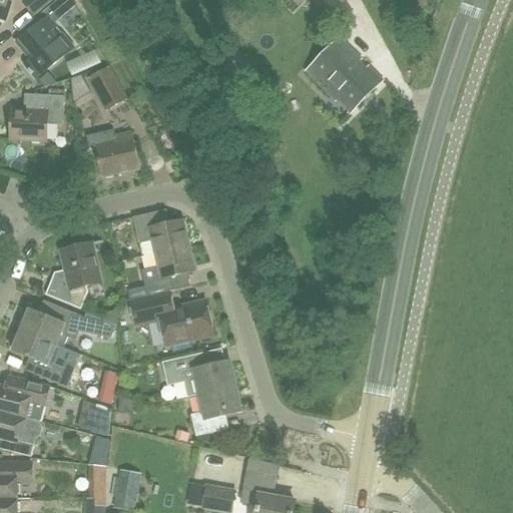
[(0,0),(0,19),(5,21),(11,0),(0,0)]
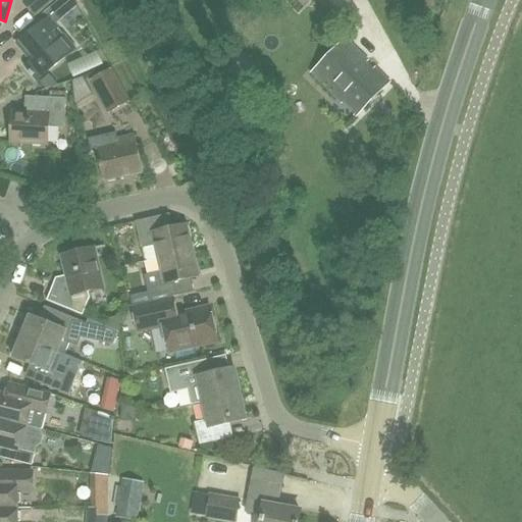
[(55,24),(60,20),(77,6),(72,0),(58,0),(44,12),(48,17),(16,45),(31,62),(24,67),(36,82),(75,49),(55,24)]
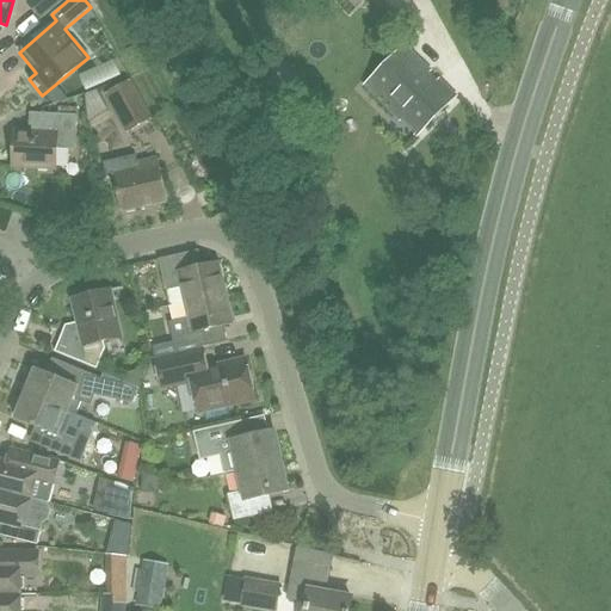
[(28,0),(25,2),(39,20),(63,0),(28,0)]
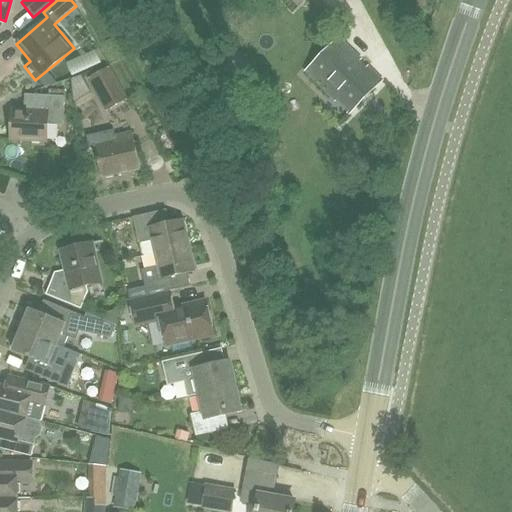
[(347,113),(348,114),(382,80),(368,66),(364,69),(358,63),(361,60),(339,38),(305,72),(335,101),(339,97),(351,109),(347,113)]
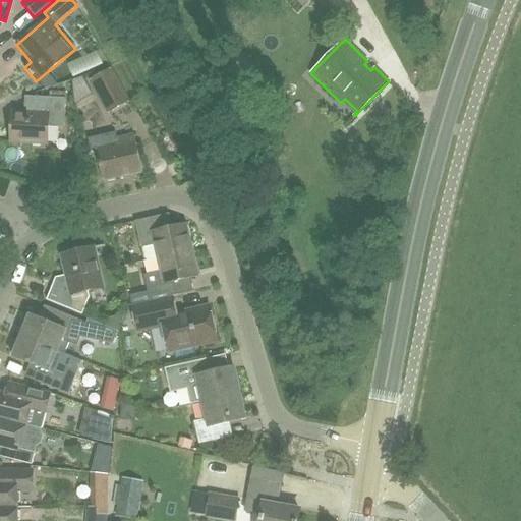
[(89,80),(108,114),(130,102),(111,68),(89,80)]
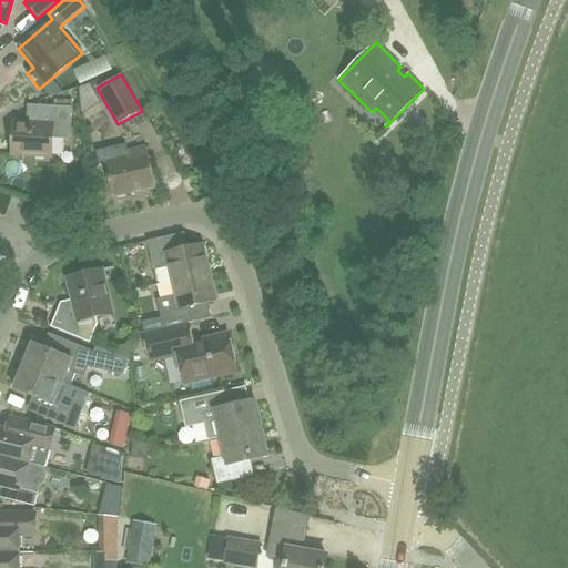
[(269,90),(254,104),(262,112),(276,98),(269,90)]
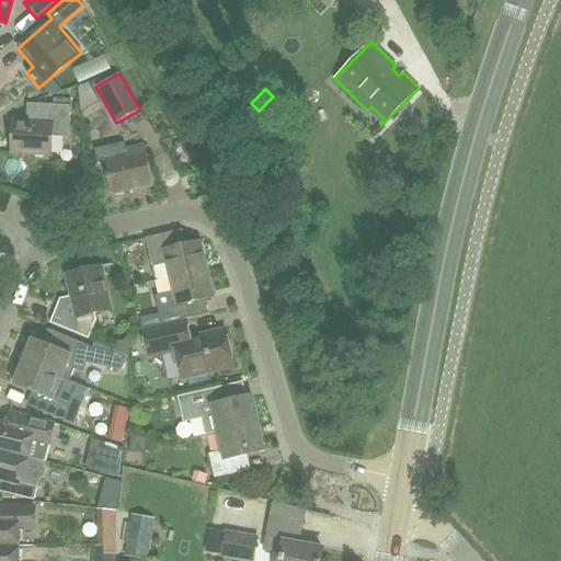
[(11,153),(50,156),(52,136),(69,136),(70,100),(54,100),(54,105),(44,104),(44,122),(13,121),(11,153)]
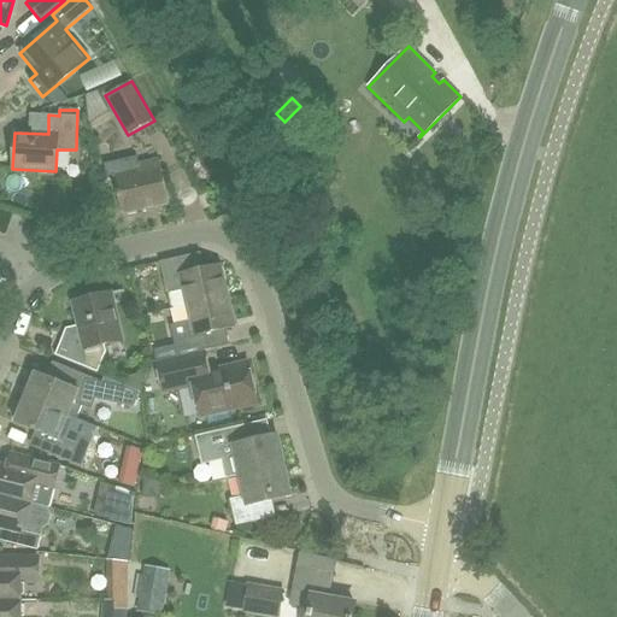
[(159,159),(139,164),(136,157),(104,164),(107,180),(113,178),(122,215),(169,204),(159,159)]
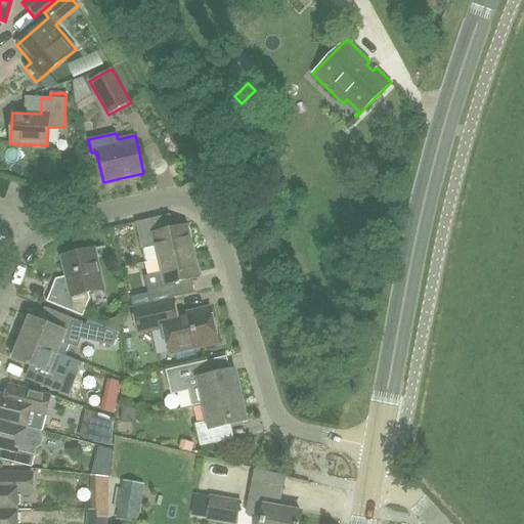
[(159,260),(159,259),(192,252),(186,225),(163,231),(160,217),(135,223),(141,250),(143,250),(142,253),(144,260),(148,263),(159,260)]
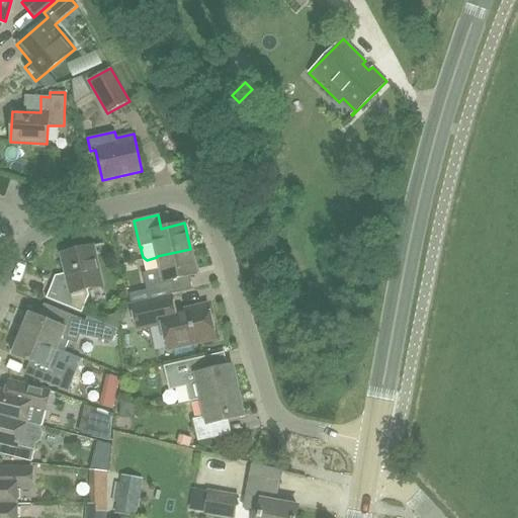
[(61,254),(66,272),(55,275),(46,298),(82,313),(88,295),(87,289),(102,286),(93,247),(61,254)]
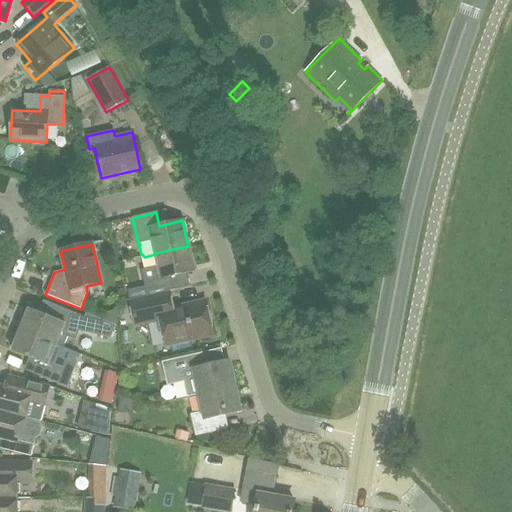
[(155,253),(155,254),(158,266),(141,270),(147,296),(168,291),(174,290),(171,276),(194,271),(188,246),(155,253)]
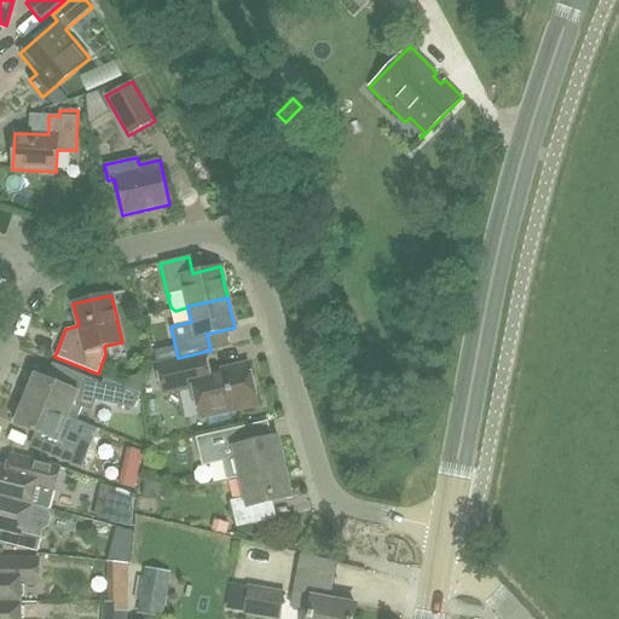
[(209,374),(203,352),(178,358),(156,364),(162,393),(192,386),(200,418),(258,405),(248,365),(209,374)]
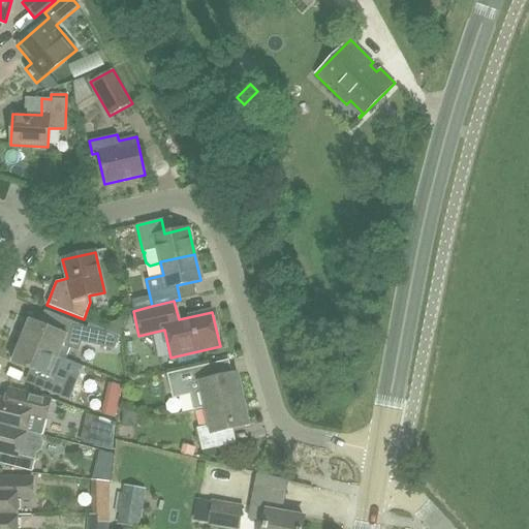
[(89,323),(88,329),(61,317),(56,331),(30,320),(22,342),(65,360),(70,348),(78,352),(82,342),(115,349),(120,337),(89,323)]
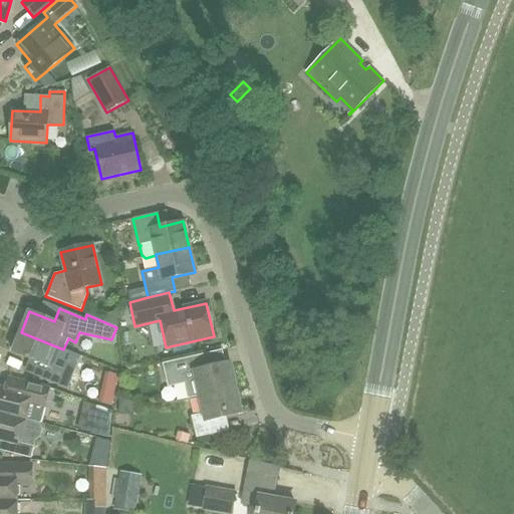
[(59,360),(63,349),(21,332),(12,353),(50,368),(45,381),(67,390),(72,377),(62,373),(66,363),(59,360)]
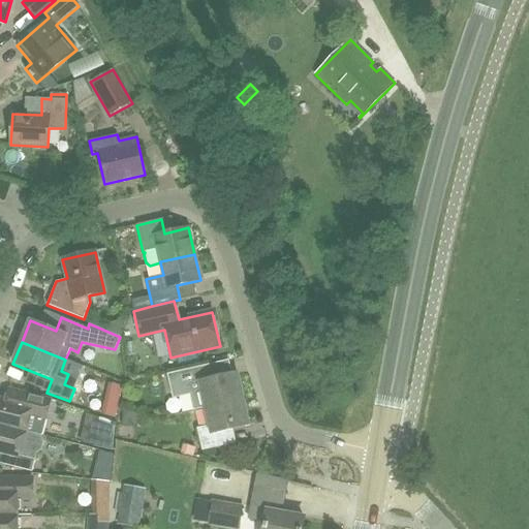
[(205,408),(243,400),(237,373),(212,379),(209,365),(167,374),(174,398),(191,394),(195,411),(205,408)]
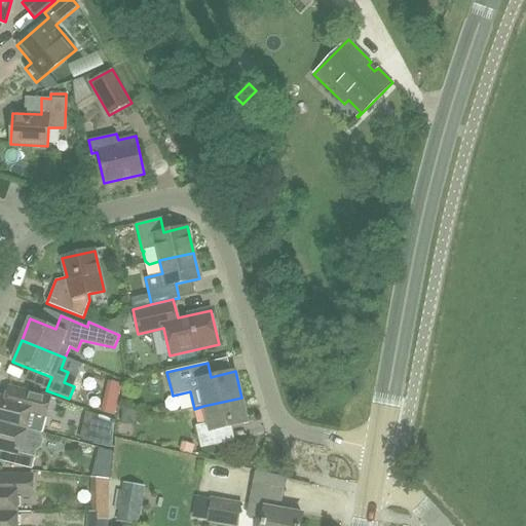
[(0,398),(0,422),(26,430),(26,429),(41,433),(41,434),(50,399),(9,387),(6,400),(0,398)]
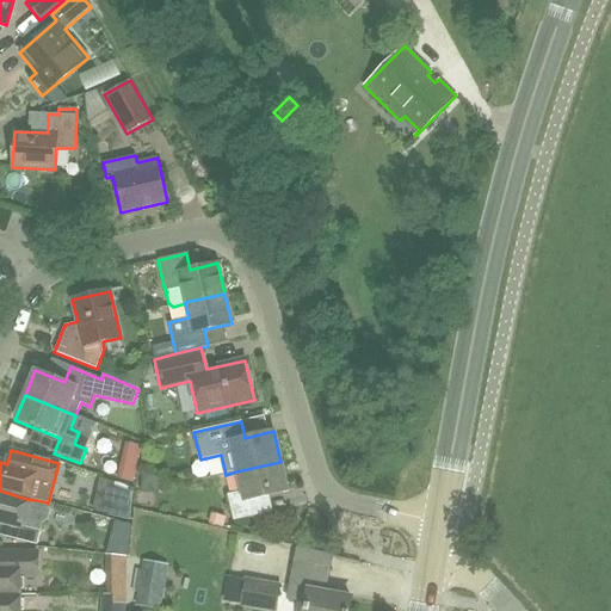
[(281,462),(236,471),(241,492),(227,495),(233,522),(263,514),(259,499),(288,492),(281,462)]
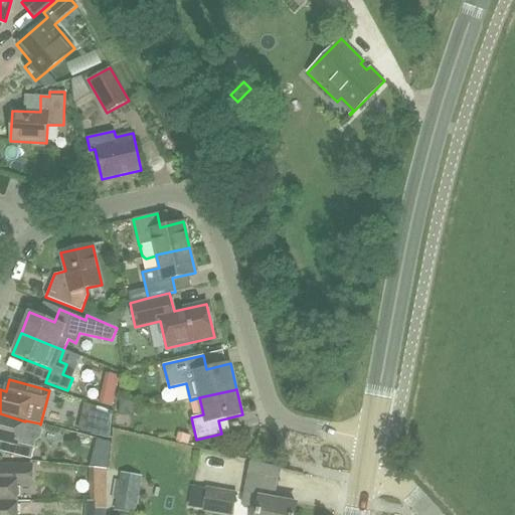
[(102,394),(100,404),(113,407),(115,397),(102,394)]
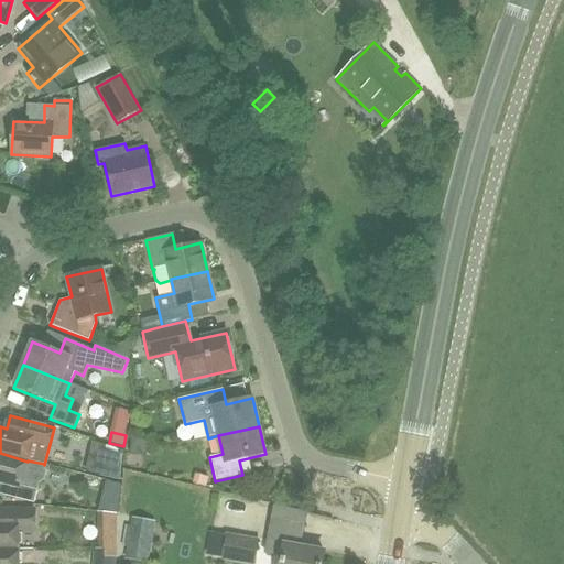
[(147,456),(148,441),(131,440),(130,455),(147,456)]
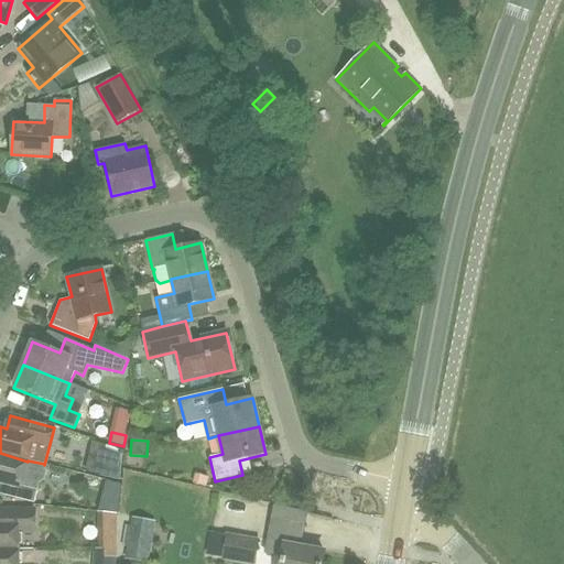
[(122,455),(107,448),(100,476),(121,480),(122,455)]
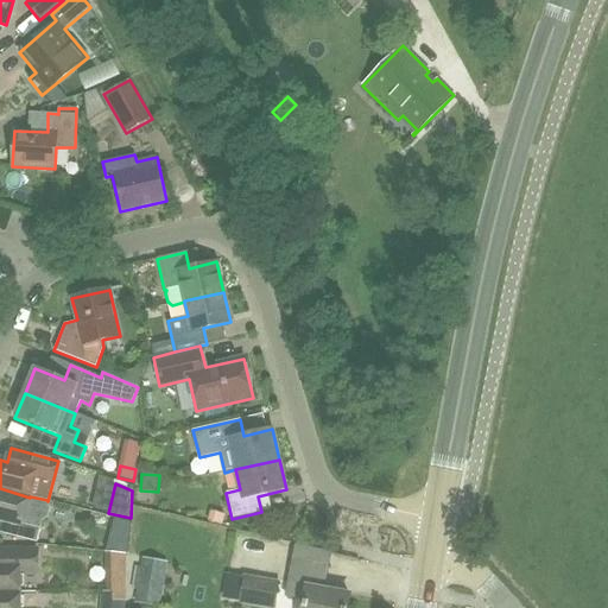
[(48,500),(30,496),(30,498),(0,488),(0,518),(6,520),(2,534),(36,543),(43,520),(48,517),(50,507),(48,500)]
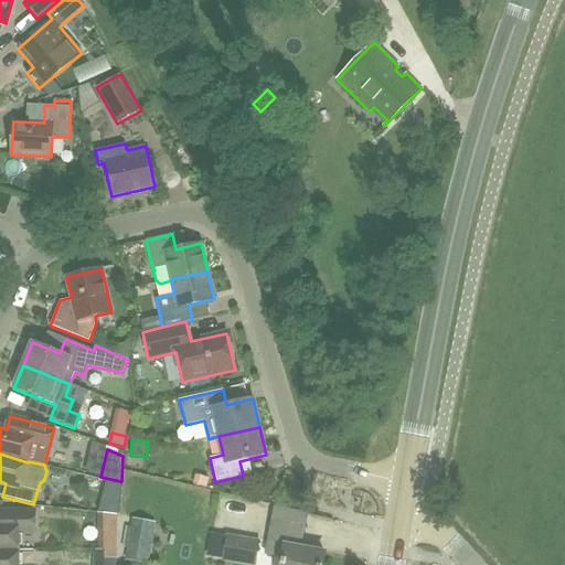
[(0,550),(18,551),(18,533),(34,533),(34,511),(0,510),(0,550)]
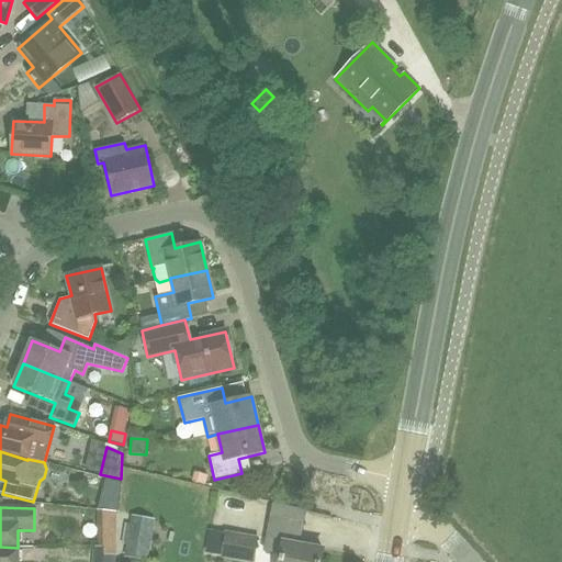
[(115,510),(97,510),(98,547),(116,547),(115,510)]
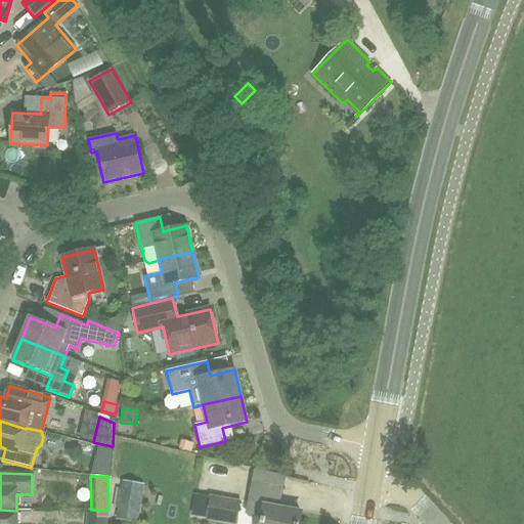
[(122,481),(116,519),(138,523),(144,485),(122,481)]
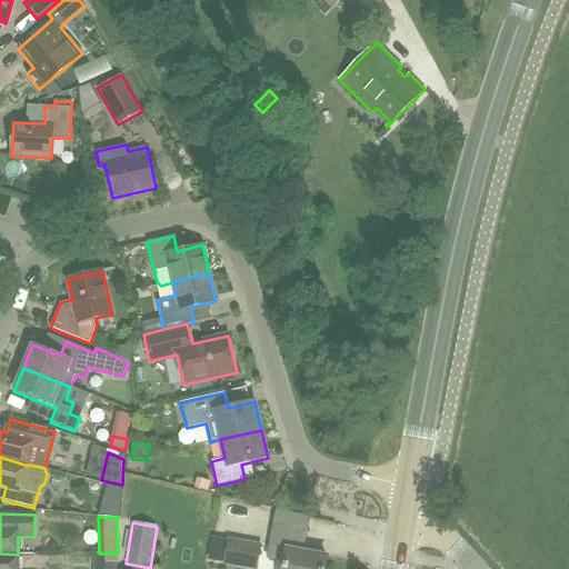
[(325,568),(327,558),(302,553),(307,530),(275,523),(271,541),(268,558),(286,561),(283,568),(325,568)]
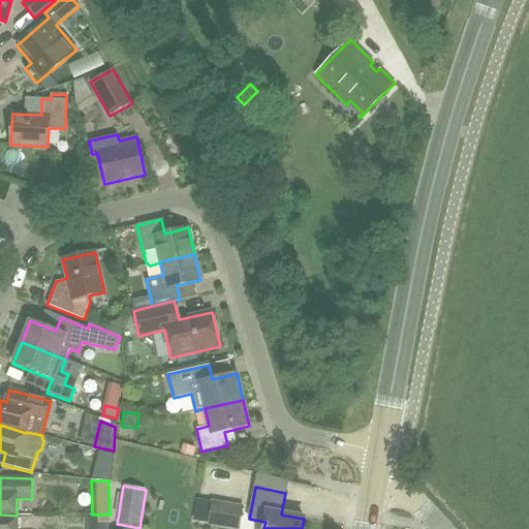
[(197,499),(193,521),(208,524),(208,525),(228,528),(239,528),(244,506),(212,500),(212,502),(197,499)]
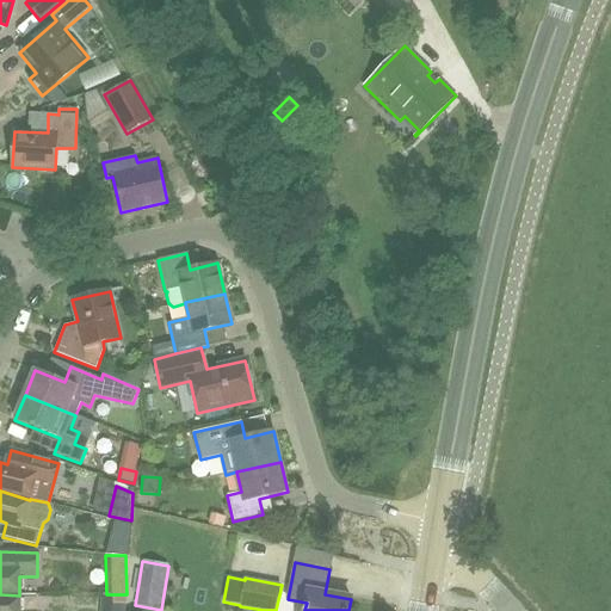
[(0,594),(0,610),(19,610),(19,596),(0,594)]
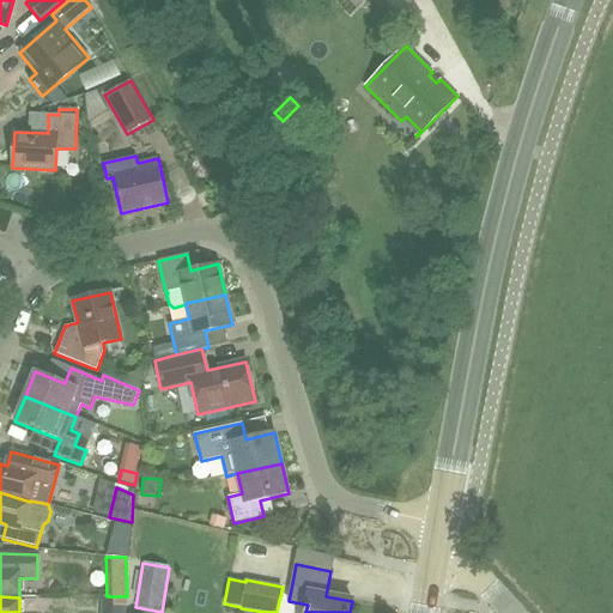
[(126,612),(127,604),(107,605),(107,600),(103,599),(102,612),(126,612)]
